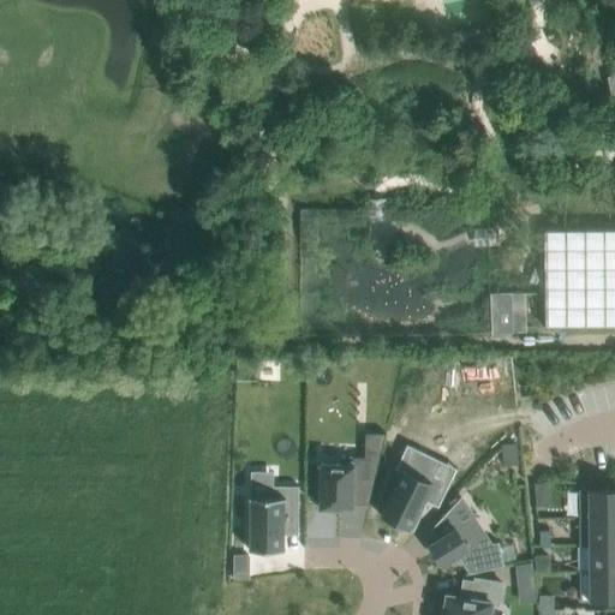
[(371,197),(366,197),(366,207),(368,216),(381,216),(386,216),(386,207),(386,197),(371,197)]
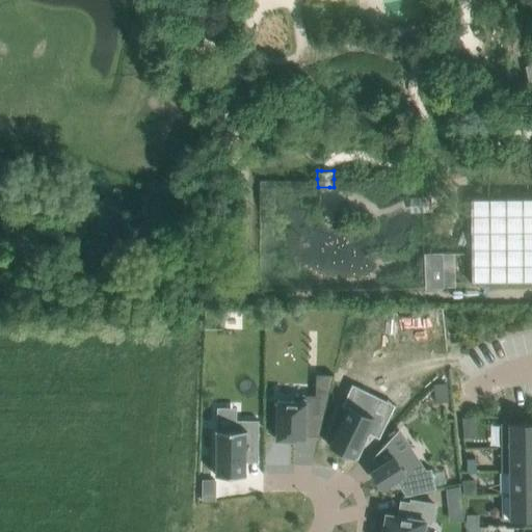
[(136,209),(138,216),(143,214),(150,211),(149,207),(149,204),(152,198),(155,197),(153,191),(150,186),(142,189),(136,202),(136,209)]
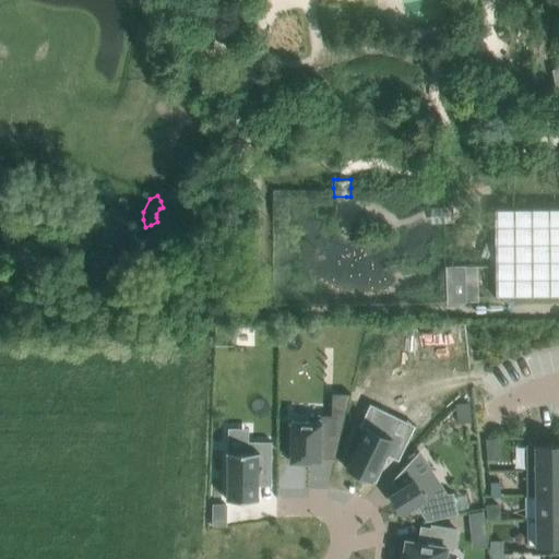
[(453,205),(430,205),(430,210),(431,222),(453,221),(453,211),(453,205)]
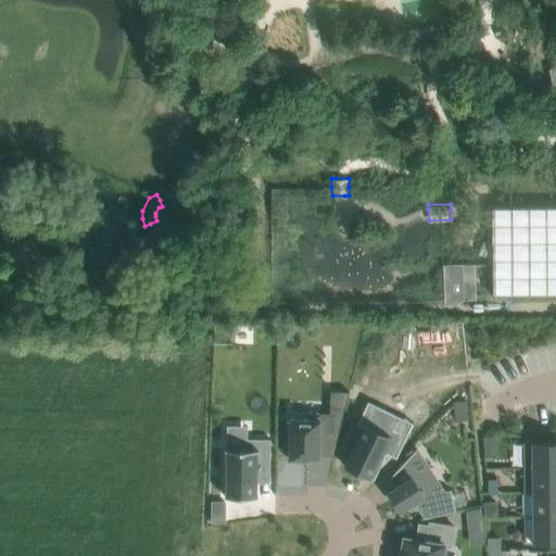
[(491,264),(491,295),(547,295),(555,294),(555,205),(551,205),(508,205),(491,205),(491,240),(491,248),(491,256),(491,264)]
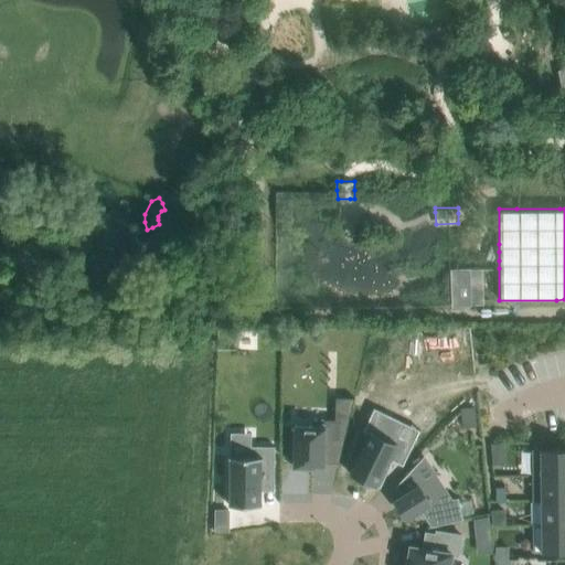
[(147,230),(135,235),(141,252),(159,244),(163,242),(167,241),(159,224),(152,227),(147,230)]
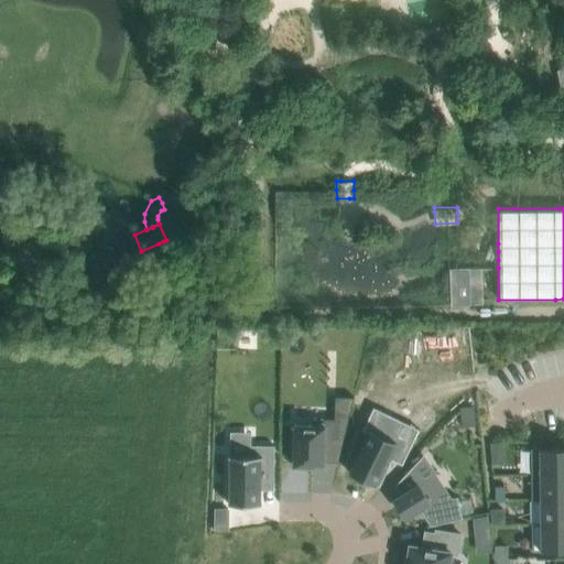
[(498,260),(498,243),(490,242),(488,247),(485,257),(491,260),(498,260)]
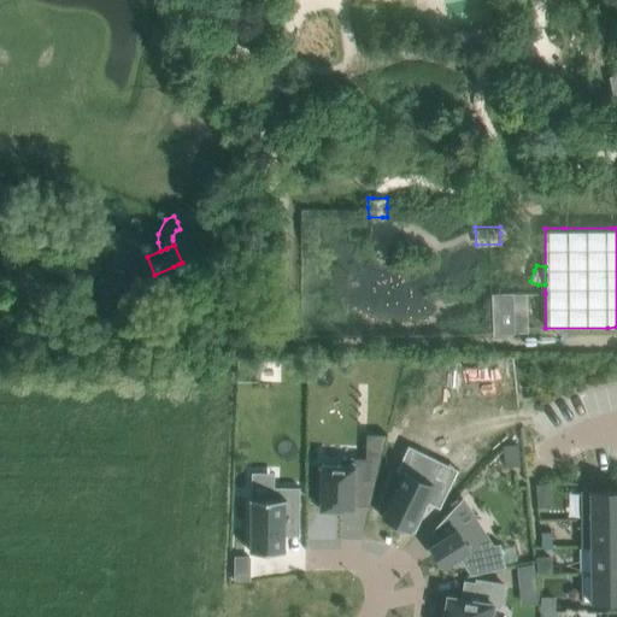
[(491,294),(491,333),(513,333),(513,294),(491,294)]
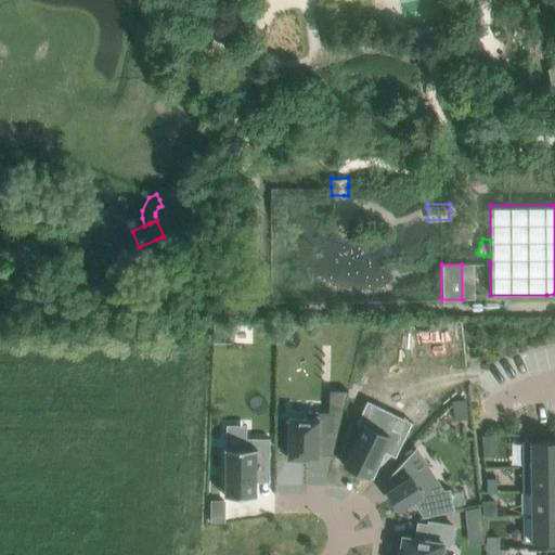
[(330,390),(330,408),(344,408),(348,390),(330,390)]
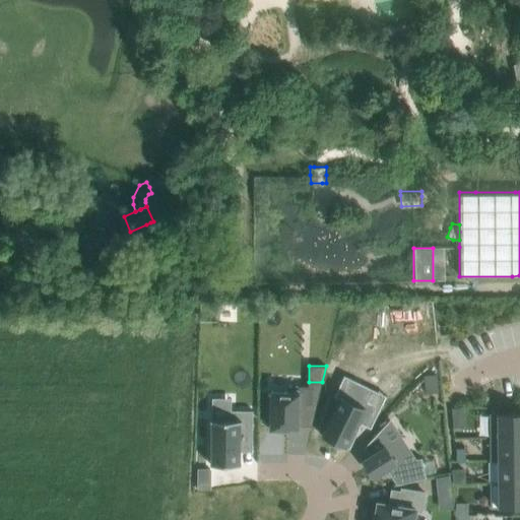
[(340,397),(323,434),(348,445),(360,420),(372,427),(382,406),(365,398),(371,386),(345,374),(335,395),(340,397)]
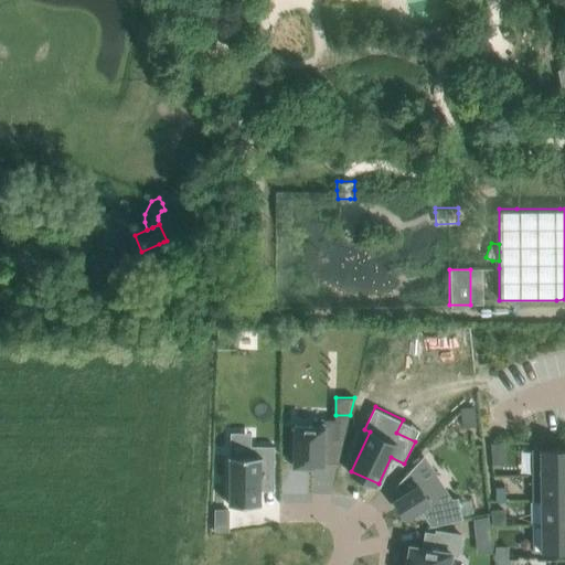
[(295,425),(294,466),(313,467),(313,465),(323,465),(323,439),(334,439),(336,419),(313,418),(313,425),(295,425)]
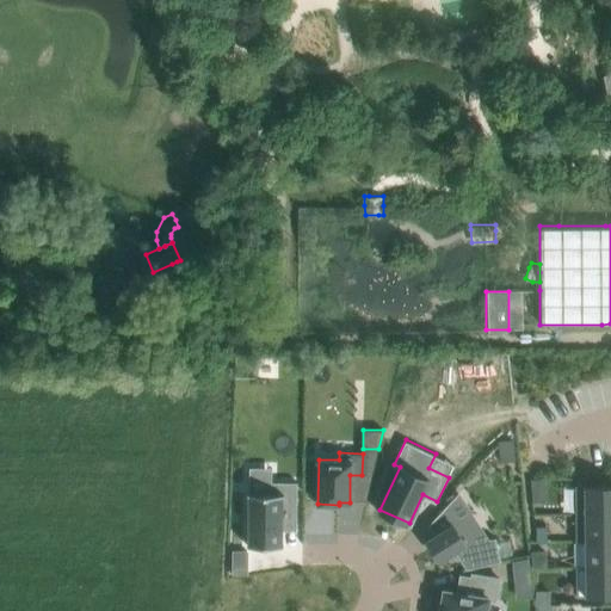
[(542,480),(530,480),(532,503),(544,501),(544,480),(542,480)]
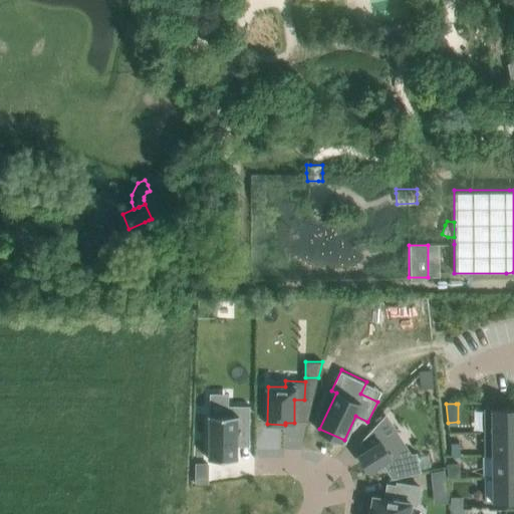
[(208,458),(208,459),(239,460),(239,458),(237,458),(238,436),(250,436),(250,406),(229,406),(229,415),(210,415),(208,415),(208,416),(210,416),(209,458),(208,458)]
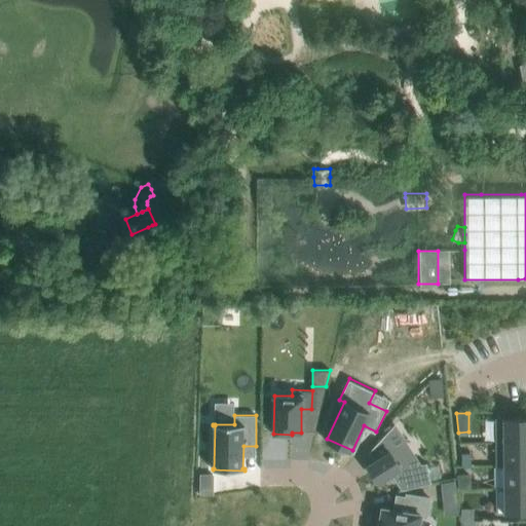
[(525,417),(495,417),(495,443),(504,442),(525,442),(525,417)]
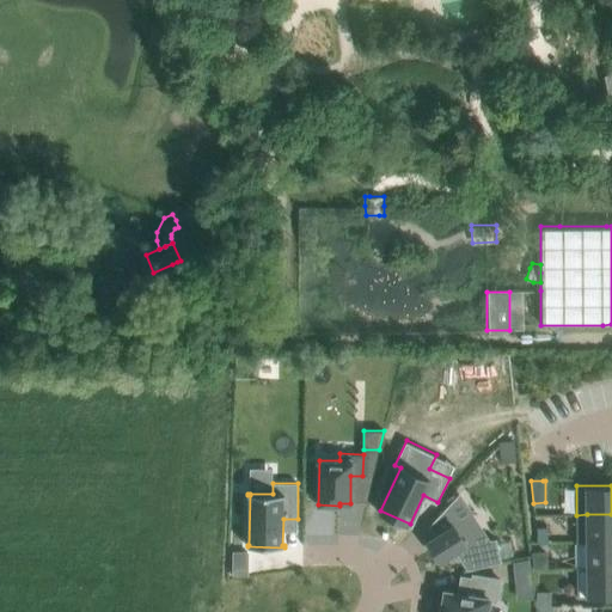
[(435,536),(427,542),(440,562),(456,552),(467,570),(502,562),(501,557),(499,543),(497,539),(490,540),(472,513),(458,521),(447,506),(429,526),(435,536)]
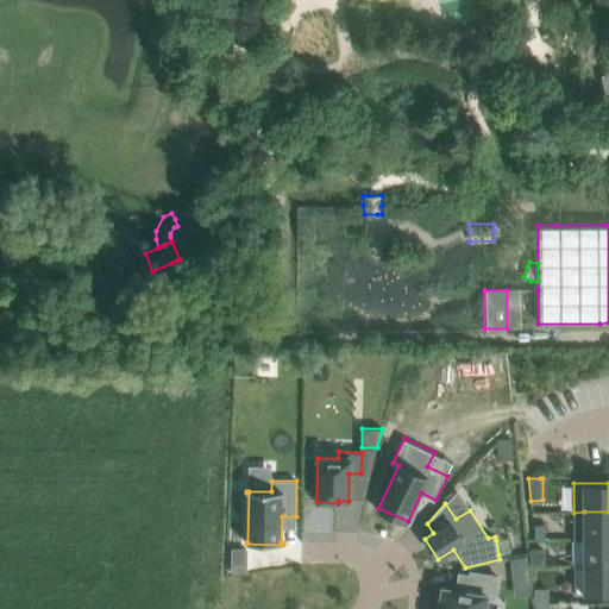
[(608,512),(584,512),(573,513),(575,540),(584,540),(608,539),(608,512)]
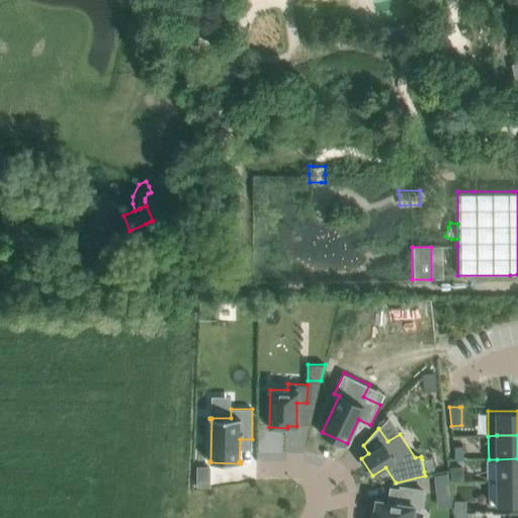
[(517,458),(497,459),(497,483),(517,482),(517,458)]
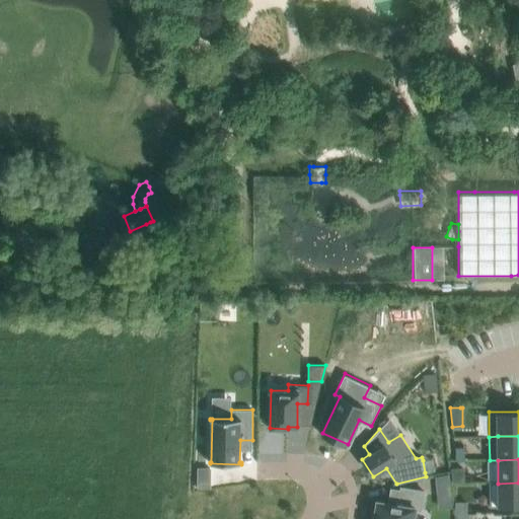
[(198,467),(198,488),(210,488),(210,467),(198,467)]
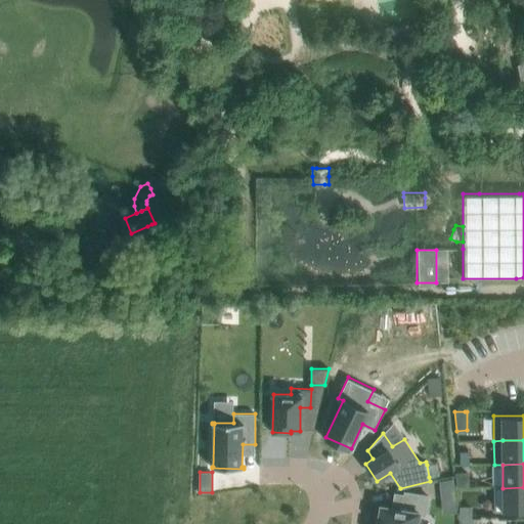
[(467,473),(455,474),(457,486),(468,485),(467,473)]
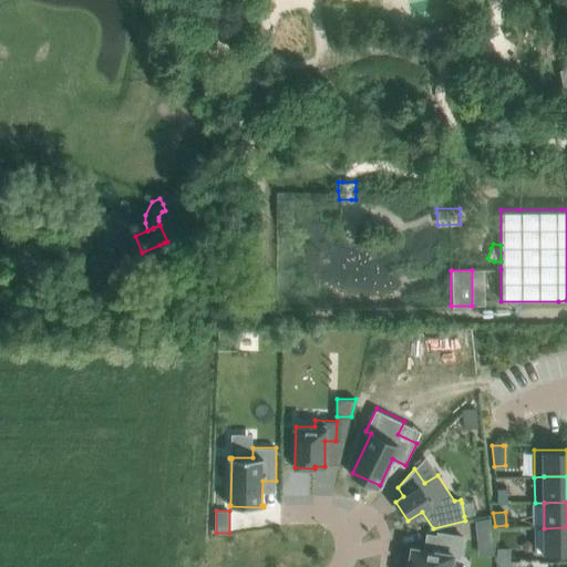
[(490,518),(476,522),(477,537),(492,535),(490,518)]
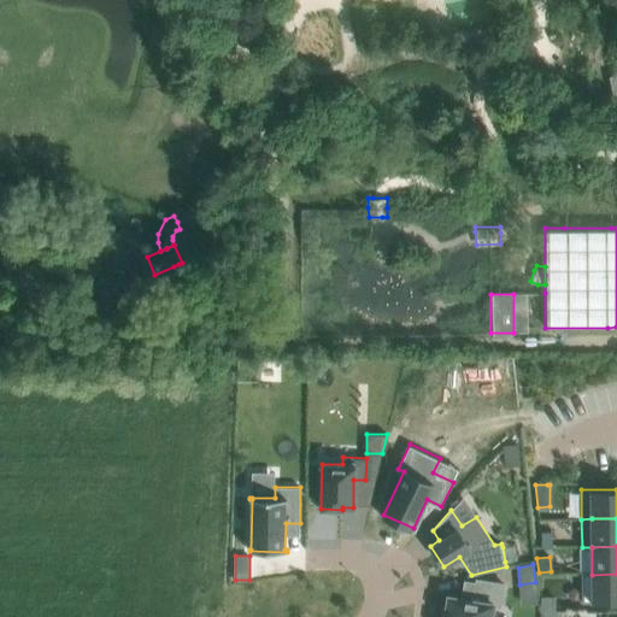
[(616,574),(592,575),(582,575),(582,604),(616,603),(616,574)]
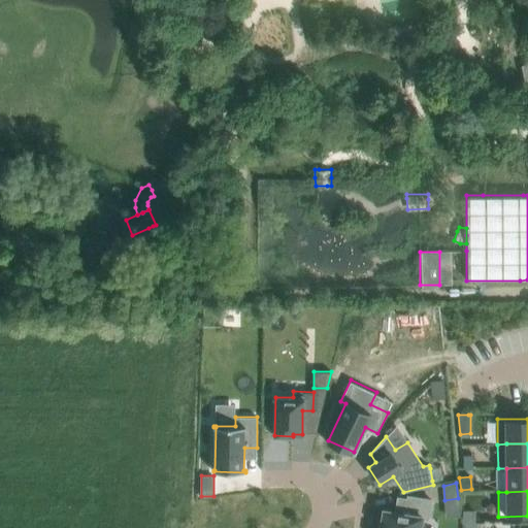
[(384,509),(381,527),(420,527),(422,518),(428,519),(431,499),(408,496),(407,499),(398,497),(396,512),(384,509)]
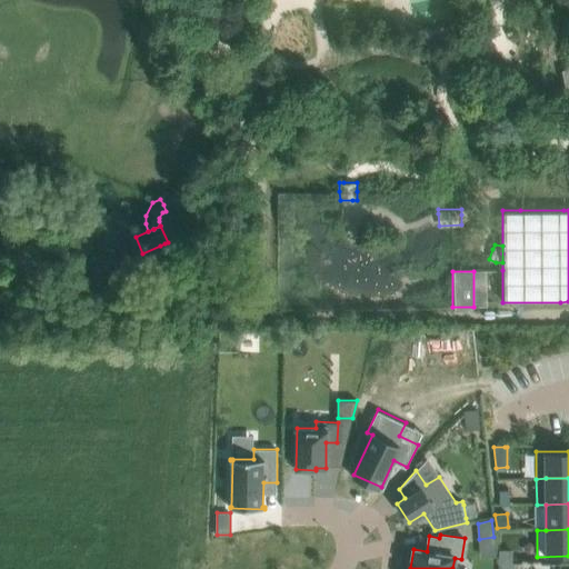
[(499,552),(499,562),(500,563),(510,563),(510,552),(499,552)]
